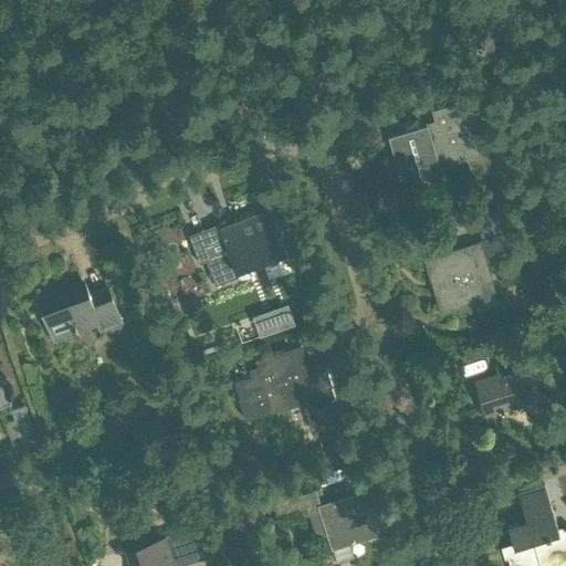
[(388,138),(406,192),(443,180),(439,167),(486,153),(470,98),(432,111),(436,123),(388,138)]
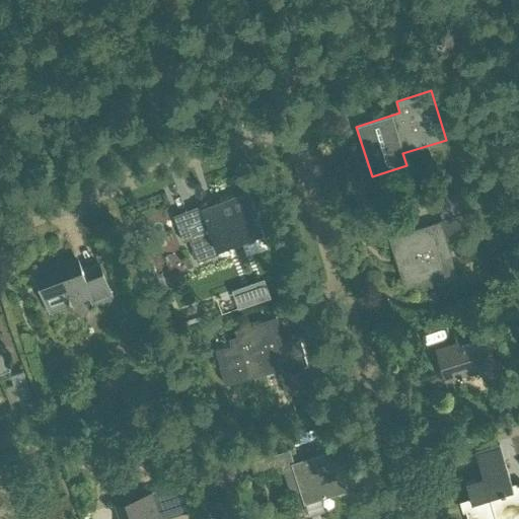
[(208,205),(222,244),(262,229),(246,190),(208,205)]
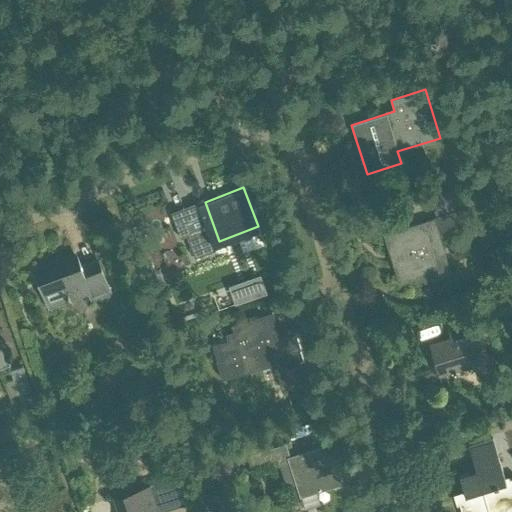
[(456,198),(431,206),(435,217),(459,209),(456,198)]
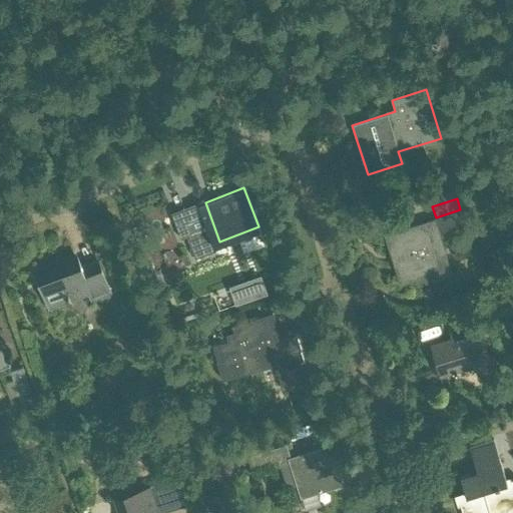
[(203,199),(182,207),(191,233),(185,235),(193,258),(213,249),(211,243),(219,241),(205,202),(203,199)]
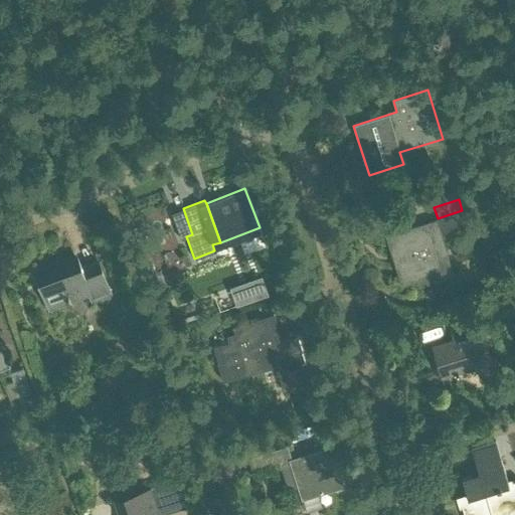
[(435,222),(387,236),(402,285),(416,281),(418,288),(453,277),(441,238),(436,221),(435,222)]
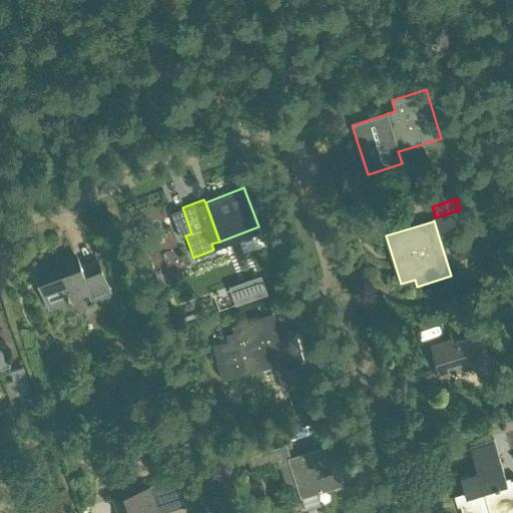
[(38,271),(41,279),(39,280),(49,307),(88,292),(92,300),(111,293),(98,260),(81,267),(77,257),(38,271)]
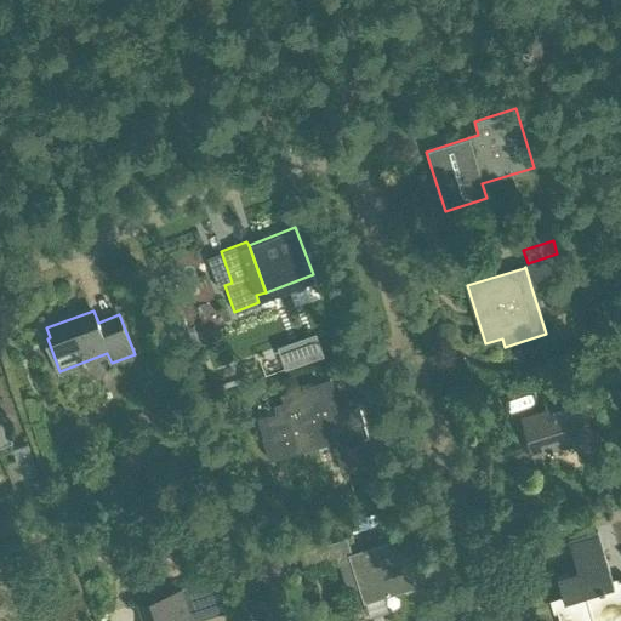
[(258,417),(272,460),(335,440),(346,474),(372,467),(364,438),(369,437),(359,404),(340,410),(330,379),(280,393),(285,409),(258,417)]
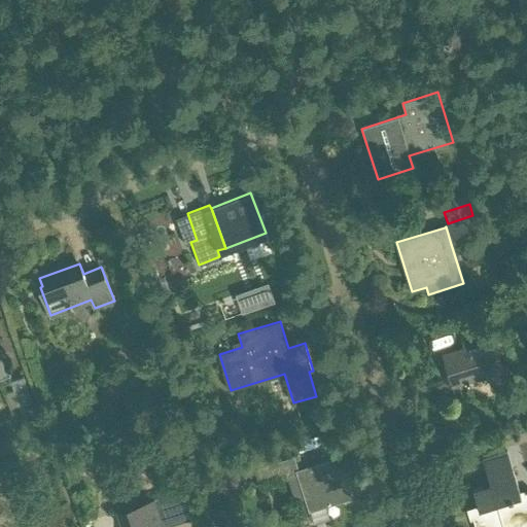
[(444,354),(453,385),(502,370),(494,345),(503,342),(498,325),(465,335),(469,347),(444,354)]
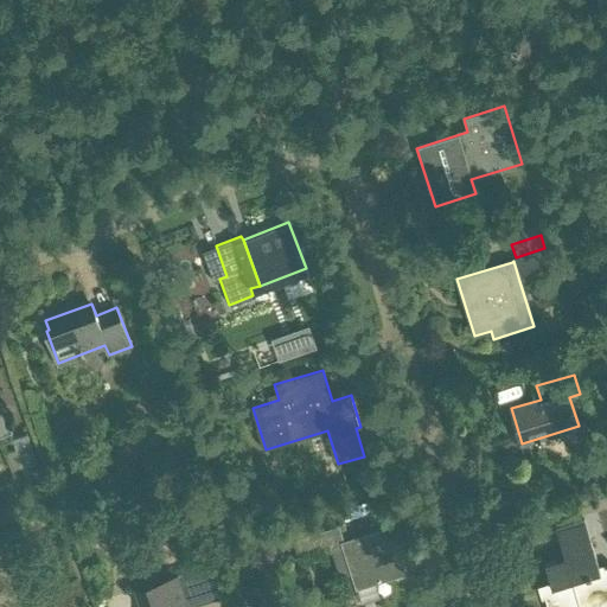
[(0,435),(12,430),(0,401),(0,435)]
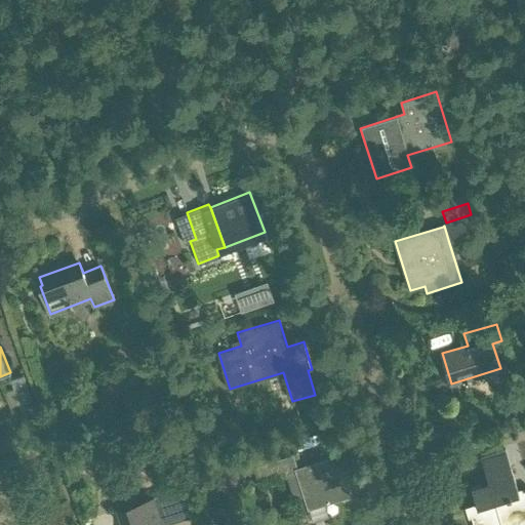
[(23,376),(9,380),(12,390),(17,404),(17,406),(31,402),(23,376)]
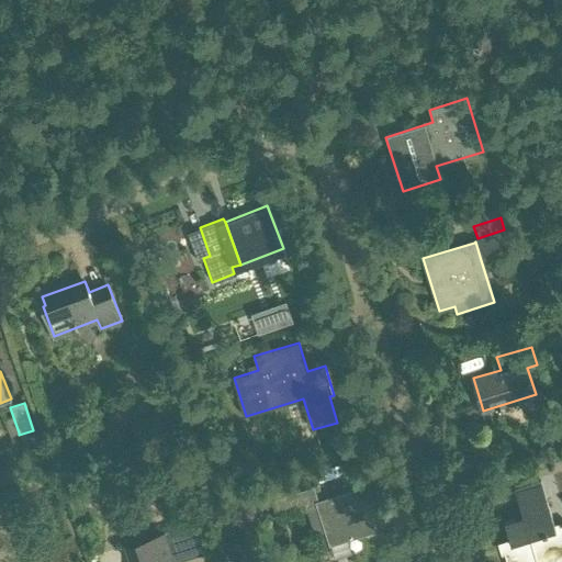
[(509,543),(501,546),(505,561),(544,561),(561,557),(561,524),(554,527),(540,482),(513,490),(521,517),(503,523),(509,543)]
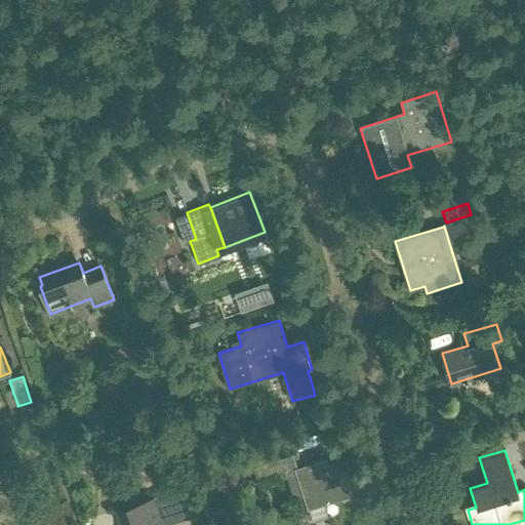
[(256,466),(260,477),(284,470),(286,475),(289,474),(293,486),(300,484),(308,508),(351,494),(338,454),(297,468),(292,453),(256,466)]
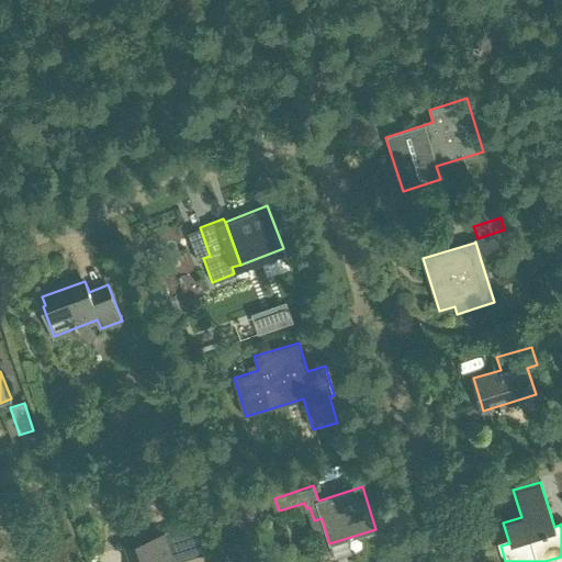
[(228,502),(237,530),(265,521),(255,493),(228,502)]
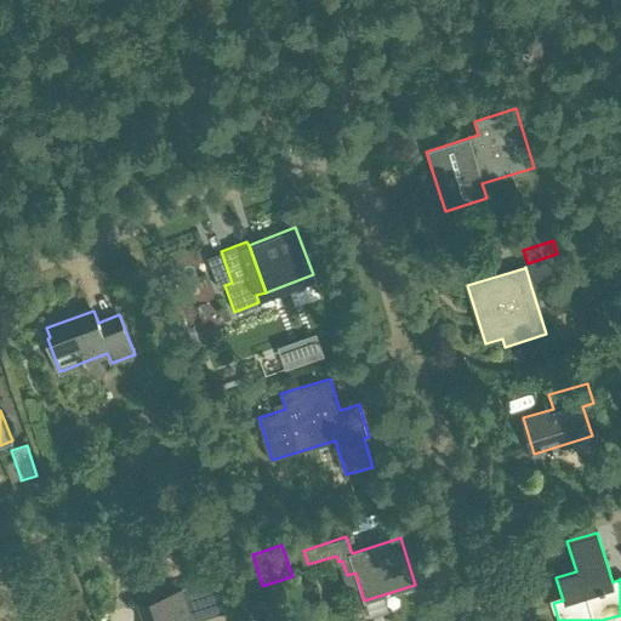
[(181,588),(192,620),(224,610),(214,577),(181,588)]
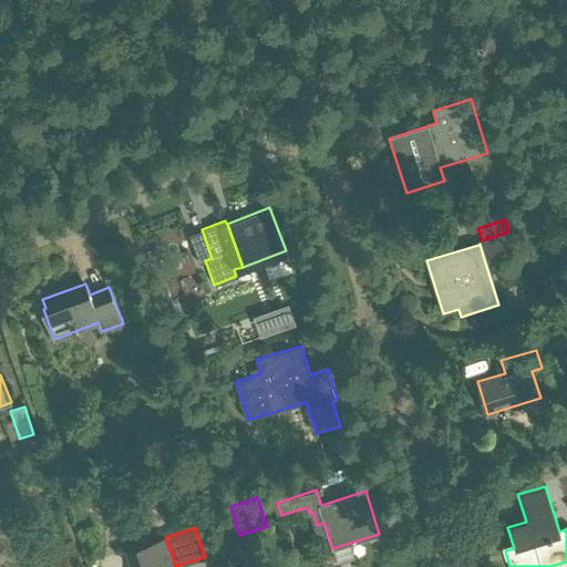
[(174,566),(175,566),(165,537),(129,549),(134,566),(131,566),(174,566)]
